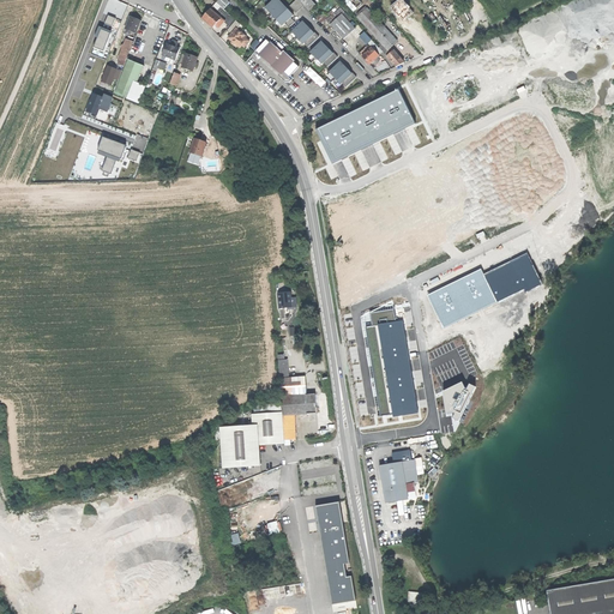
[(294,16),(278,0),(274,0),(265,8),(282,26),(286,24),(289,28),(295,22),(292,18),(294,16)]
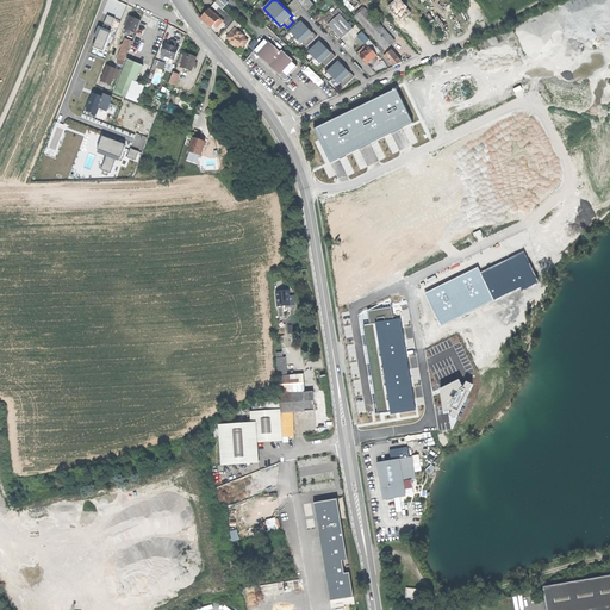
[(313,5),(309,0),(297,0),(307,11),(313,5)]
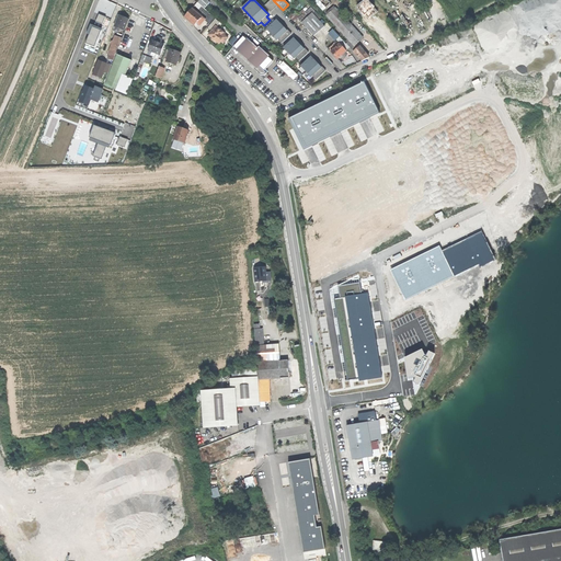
[(208,16),(214,21),(216,19),(204,7),(201,10),(208,16)]
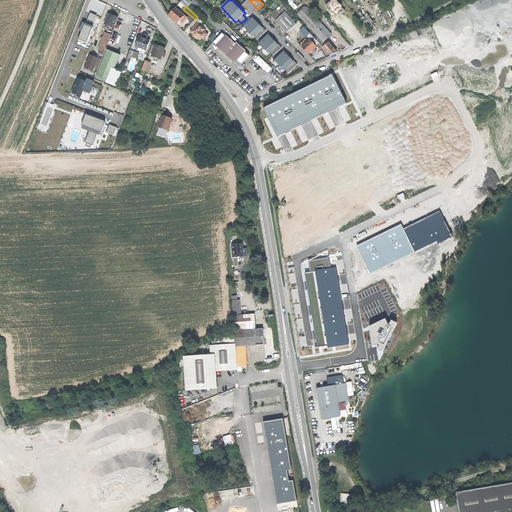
[(169,15),(178,23),(181,19),(185,15),(176,7),(169,15)]
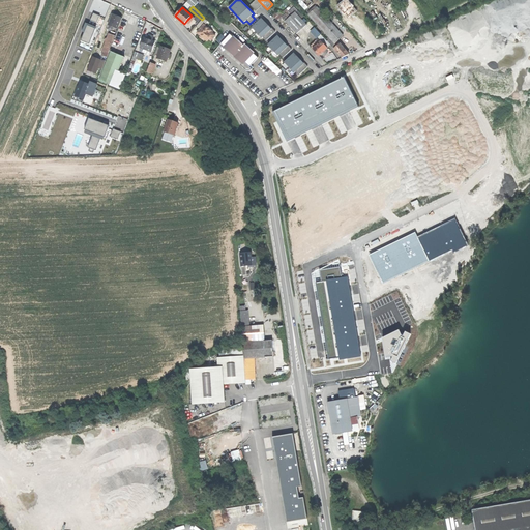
[(308,15),(334,43),(344,36),(317,7),(308,15)]
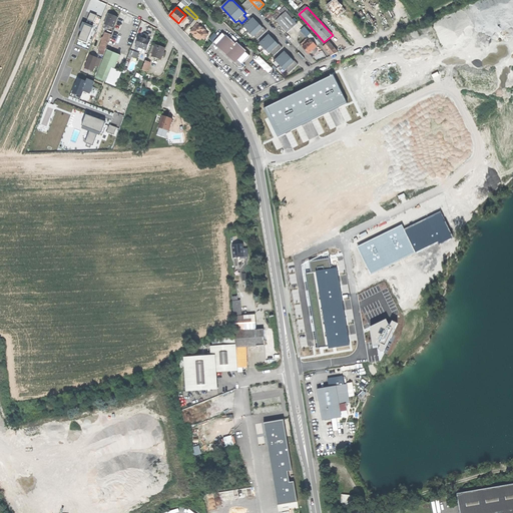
[(277,21),(288,32),(298,24),(286,12),(277,21)]
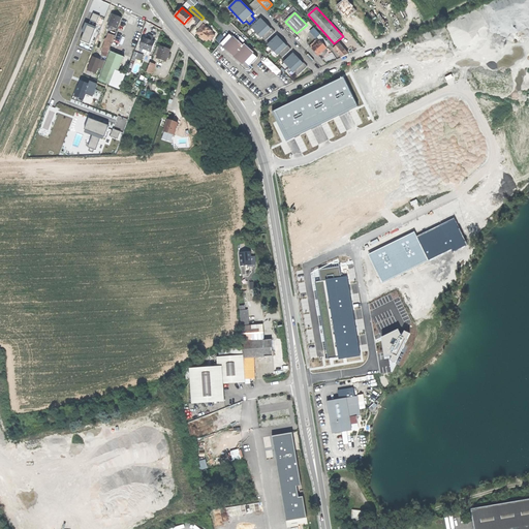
[(99,23),(101,16),(94,13),(92,20),(99,23)]
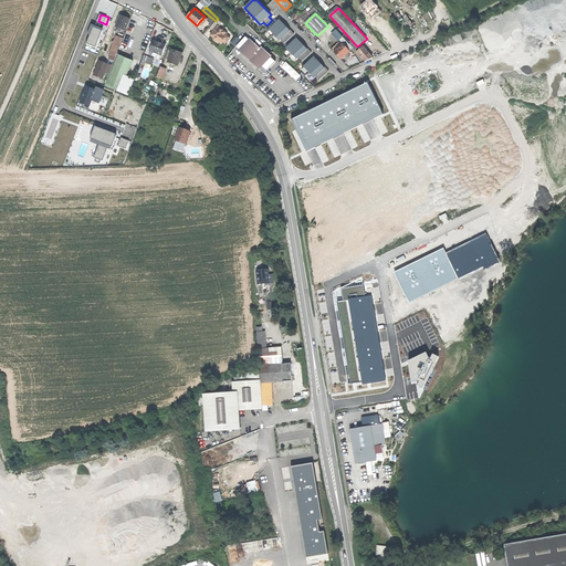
[(121,29),(126,31),(132,20),(125,18),(121,16),(115,27),(117,28),(121,29)]
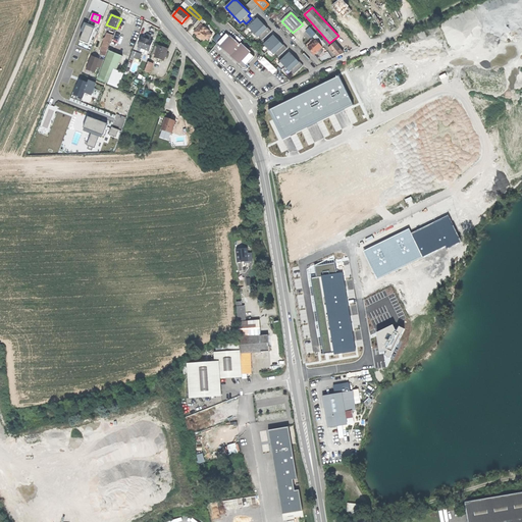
[(193,25),(197,30),(202,24),(205,20),(201,17),(199,19),(196,22),(193,25)]
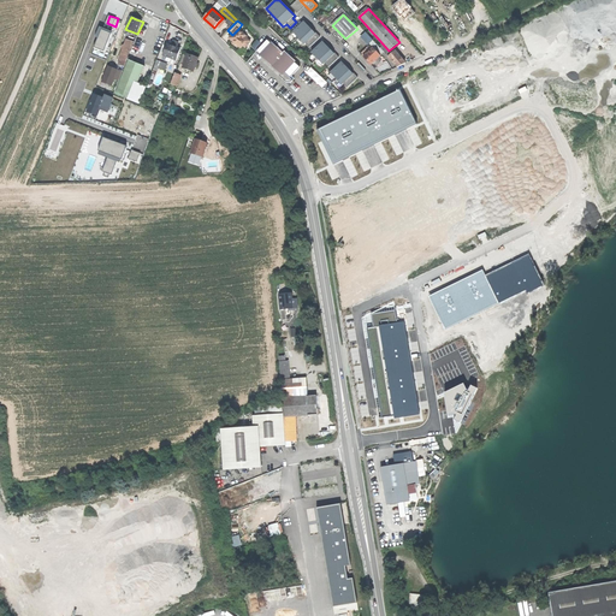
[(308,25),(304,22),(292,33),(304,45),(306,43),(309,47),(320,37),(308,24),(308,25)]
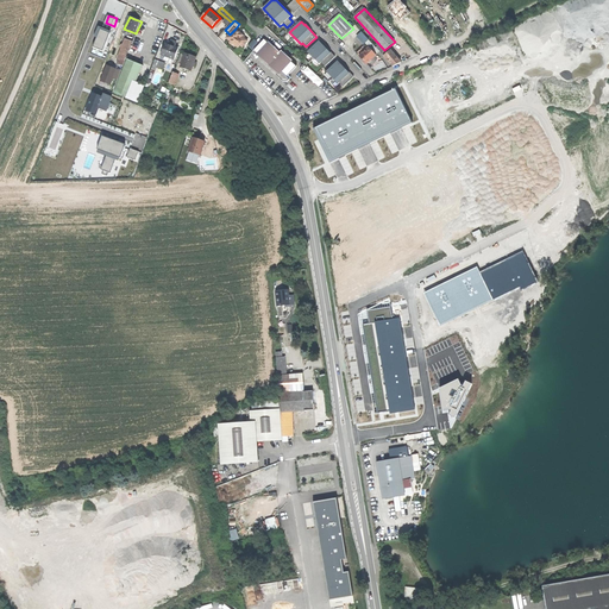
[(105,51),(112,32),(101,29),(95,48),(105,51)]
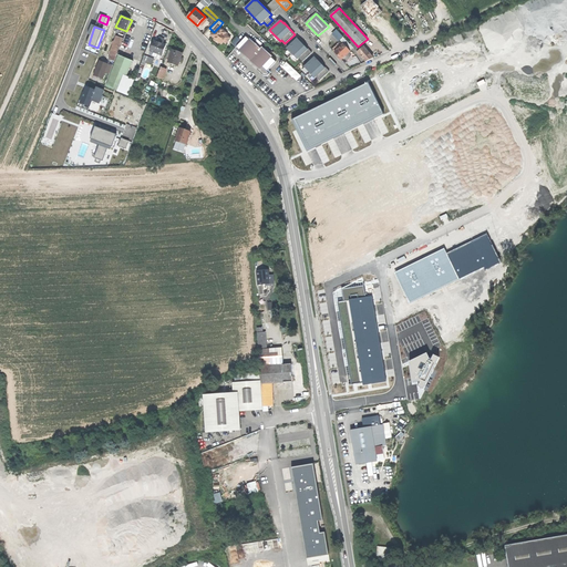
[(214,32),(210,35),(216,40),(222,44),(224,42),(227,39),(224,35),(226,33),(219,27),(214,32)]
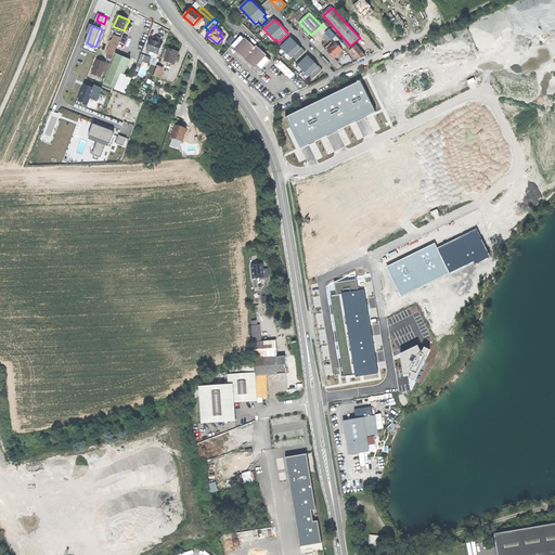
[(327,35),(332,40),(336,36),(332,31),(327,35)]
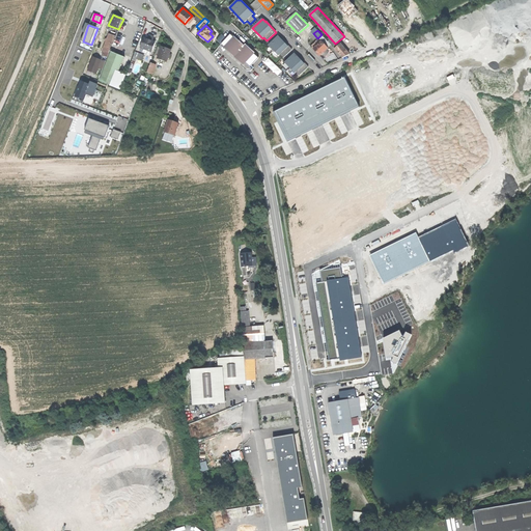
[(104,51),(109,53),(113,44),(116,36),(109,34),(103,50),(104,51)]
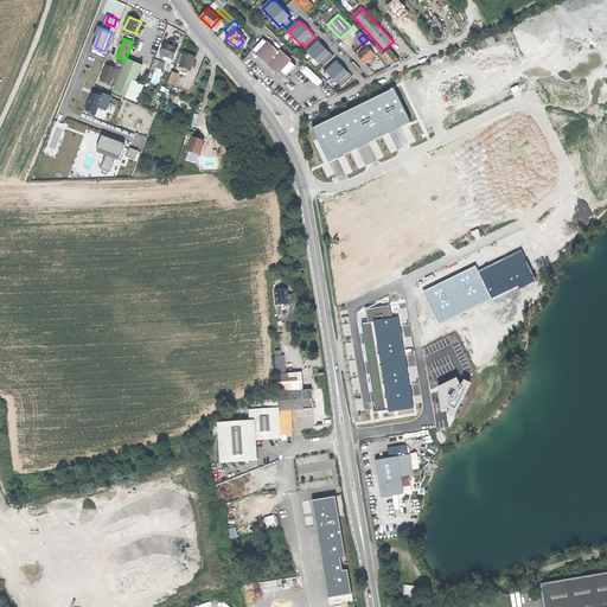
[(263,39),(253,50),(267,63),(278,74),(276,76),(285,84),(289,80),(286,77),(296,66),(281,52),(280,53),(263,39)]
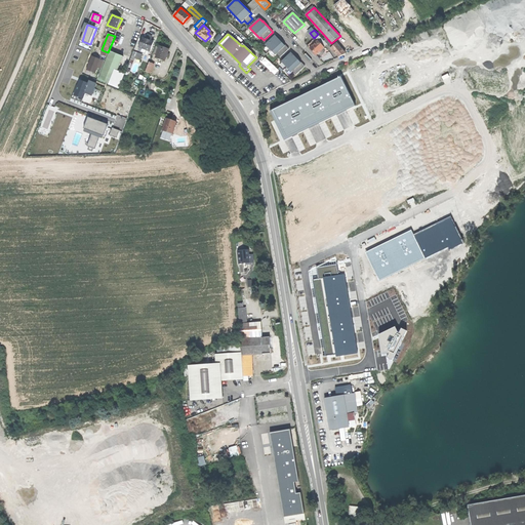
[(278,39),(275,35),(266,44),(275,55),(277,54),(280,57),(289,49),(279,38),(278,39)]
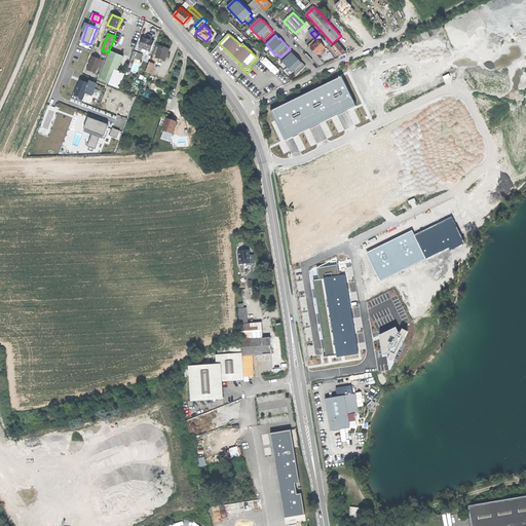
[(147,40),(143,38),(139,47),(140,48),(146,50),(150,51),(154,42),(151,41),(147,40)]
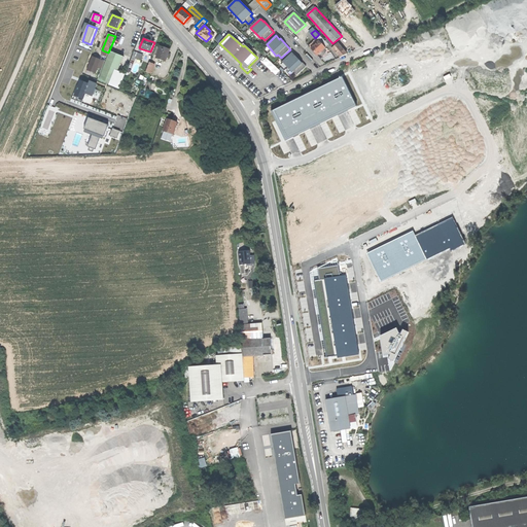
[(309,46),(311,48),(319,41),(317,38),(309,46)]
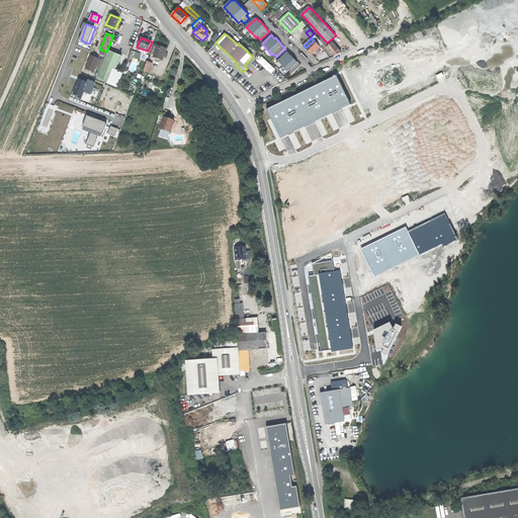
[(306,48),(313,55),(313,54),(316,52),(318,50),(321,48),(314,40),(306,48)]
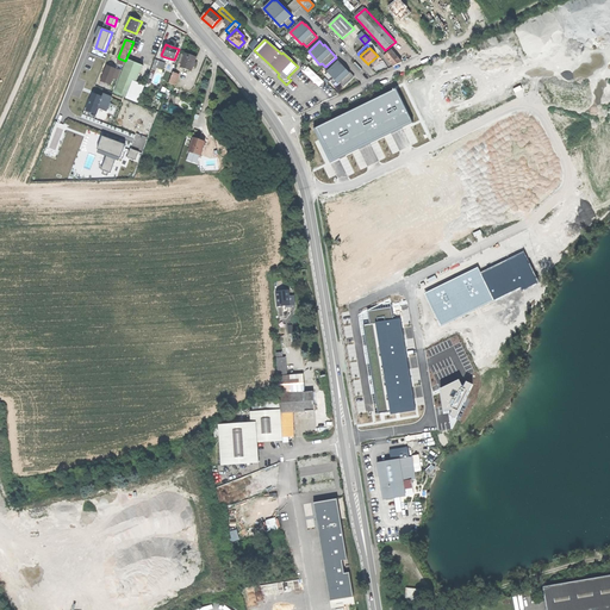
[(385,56),(394,67),(400,62),(396,57),(391,51),(385,56)]
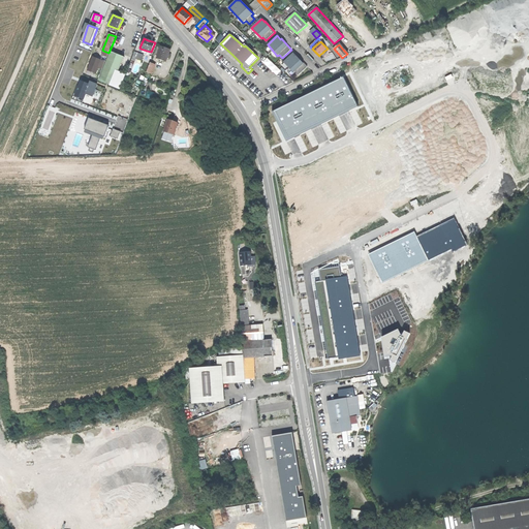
[(157,58),(166,62),(168,56),(170,50),(161,47),(157,58)]
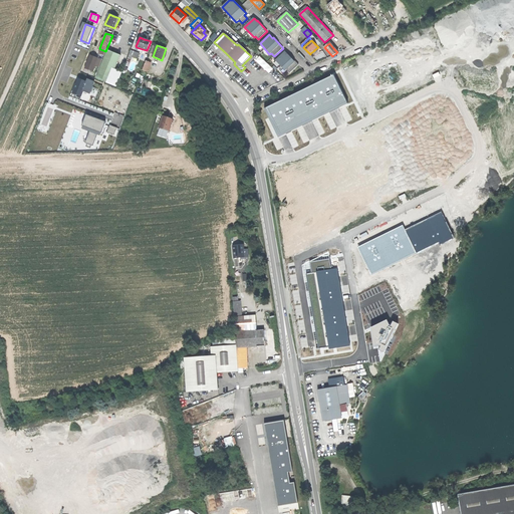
[(96,78),(108,83),(119,54),(108,50),(96,78)]
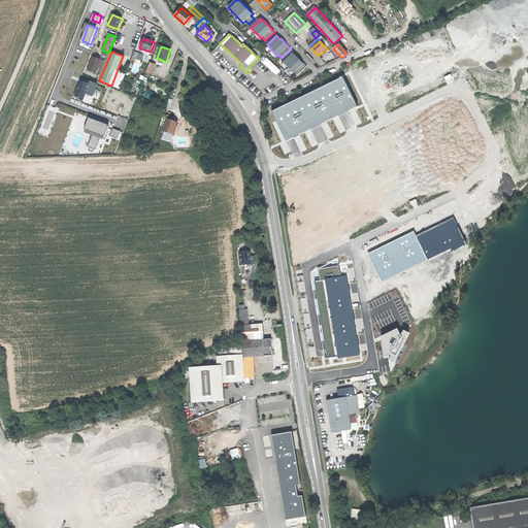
[(296,57),(293,53),(283,62),(293,73),(294,71),(298,75),(306,66),(301,61),(297,57),(296,57)]
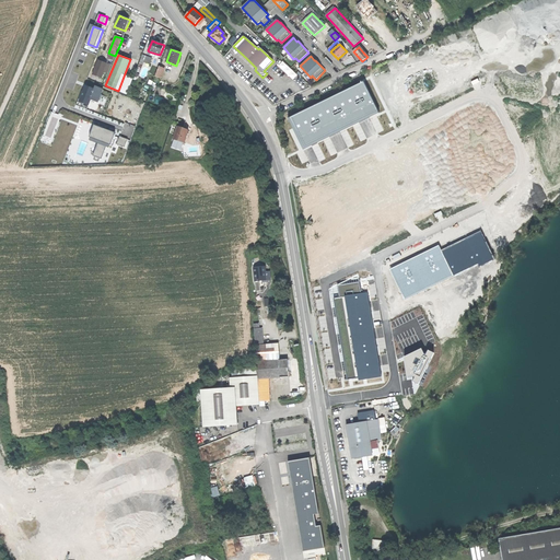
[(293,80),(298,74),(283,61),(279,66),(293,80)]
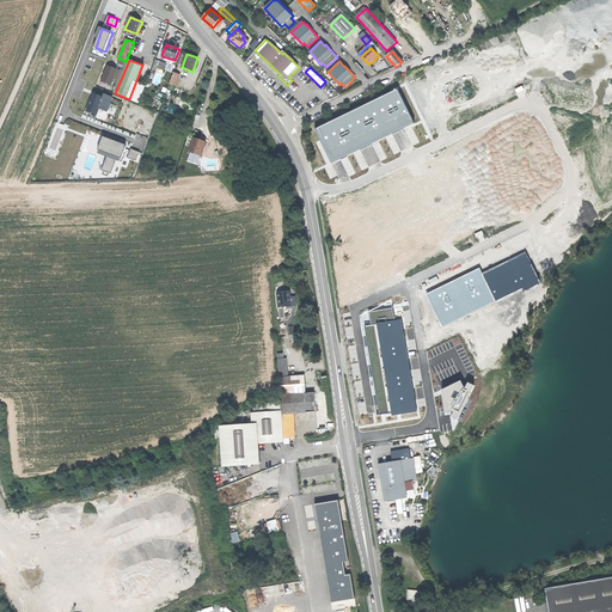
[(396,86),(316,126),(331,157),(411,117),(396,86)]
